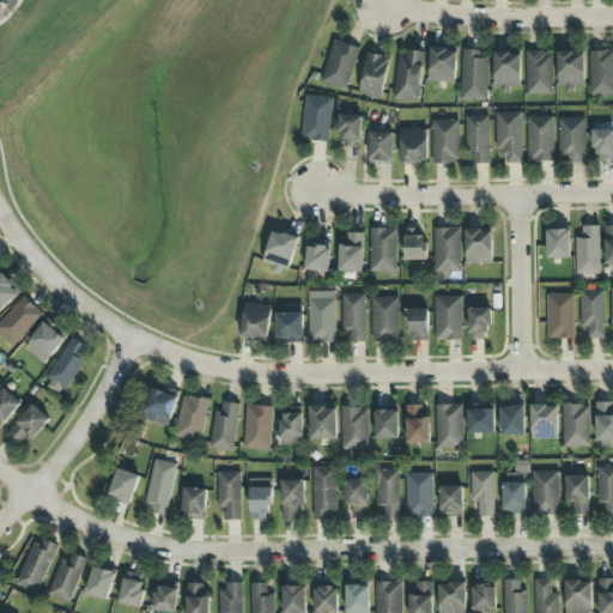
[(321,82),(346,90),(359,48),(334,40),(321,82)]
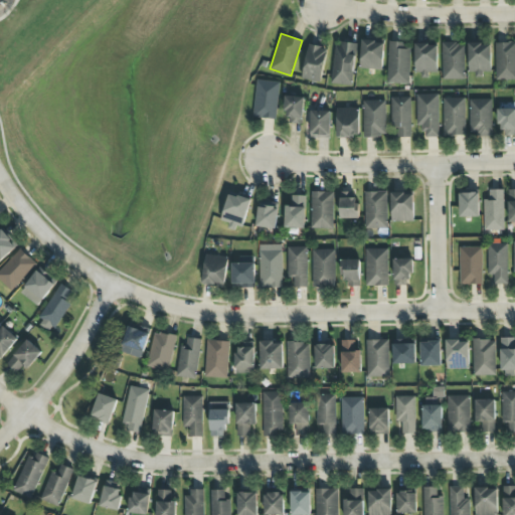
[(384,42),(361,41),(360,68),(382,69),(384,42)]
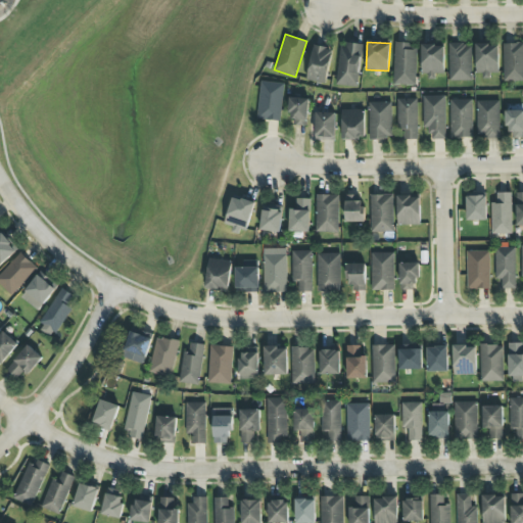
[(416,43),(394,42),(393,85),(415,85),(416,43)]
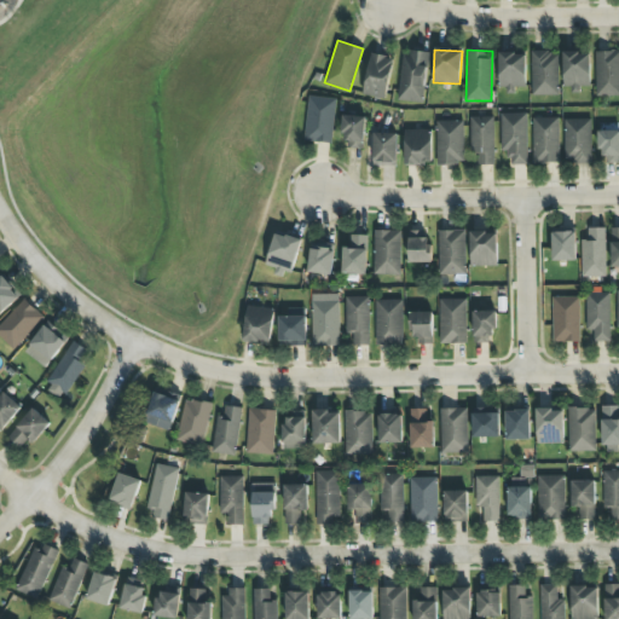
[(398,100),(423,103),(428,52),(403,51),(398,100)]
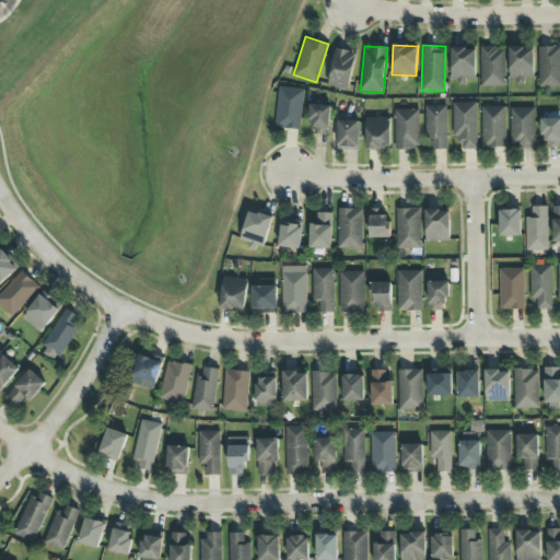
[(559,46),(538,46),(538,88),(559,86),(559,46)]
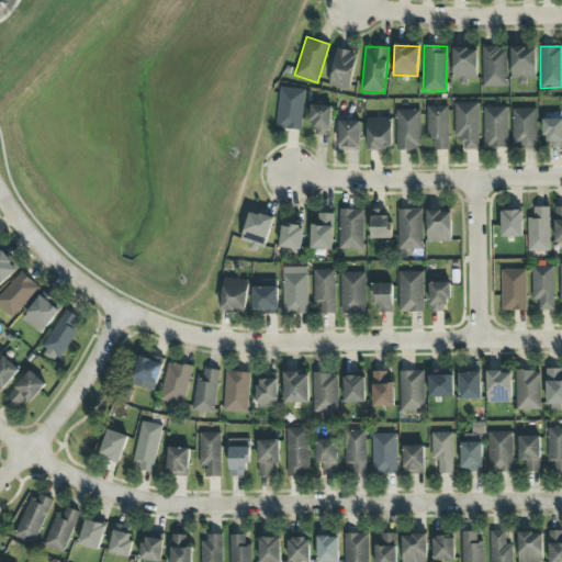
[(482,87),(507,87),(506,47),(482,47),(482,87)]
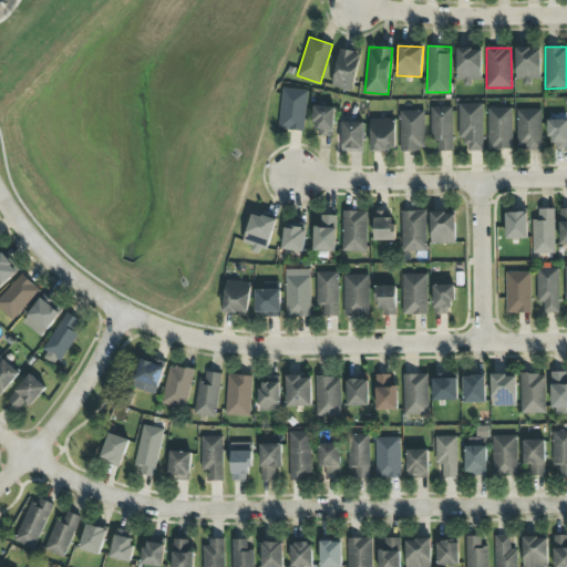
[(531,79),(540,79),(540,48),(516,48),(517,85),(531,85),(531,79)]
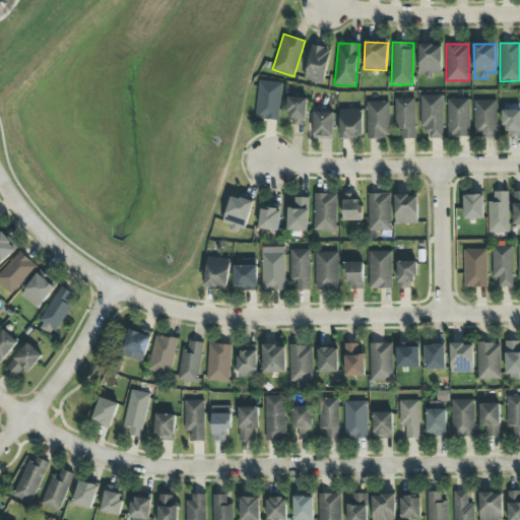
[(442,45),(419,45),(419,78),(432,78),(432,73),(441,73),(442,45)]
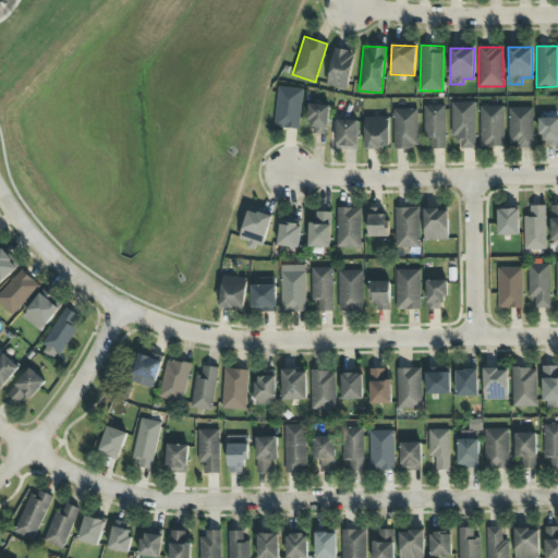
[(353,51),(332,49),(327,86),(348,88),(353,51)]
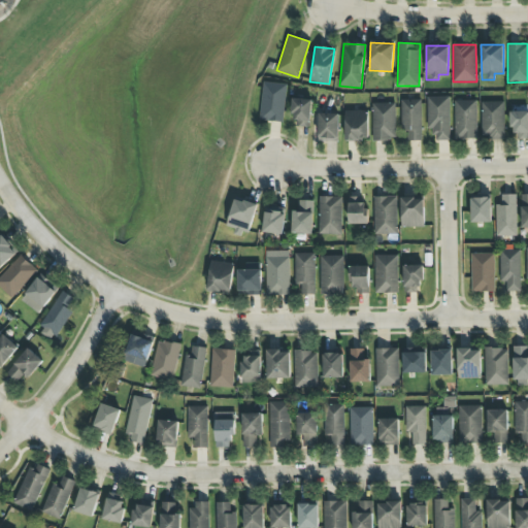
[(261,121),(284,122),(285,84),(262,83),(261,121)]
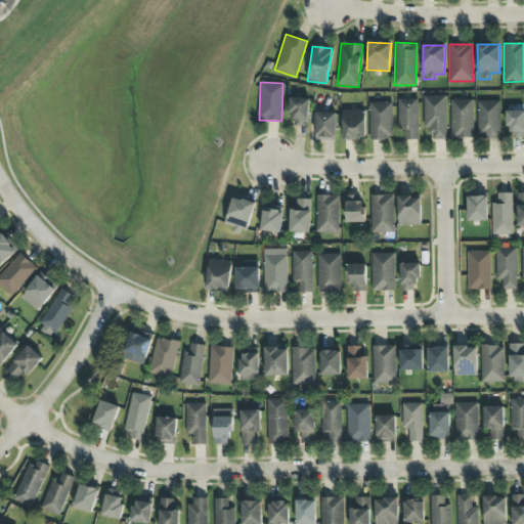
[(446,139),(445,95),(424,96),(424,128),(430,128),(430,139),(446,139)]
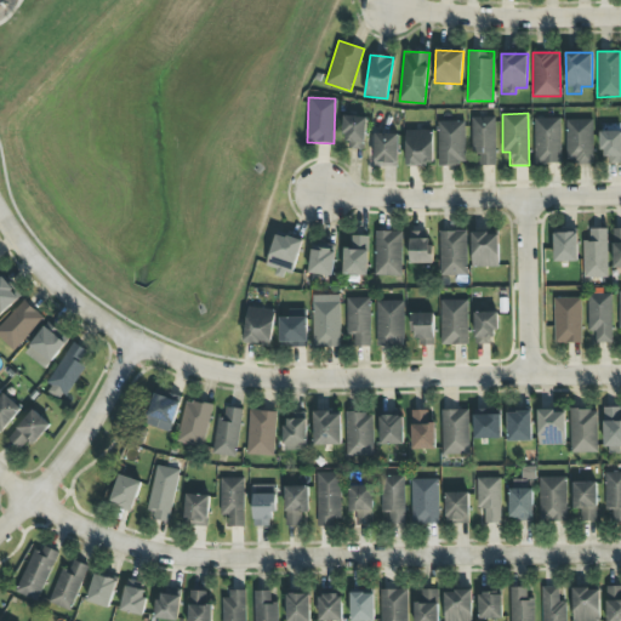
[(366,117),(342,117),(341,137),(348,137),(348,149),(365,149),(366,117)]
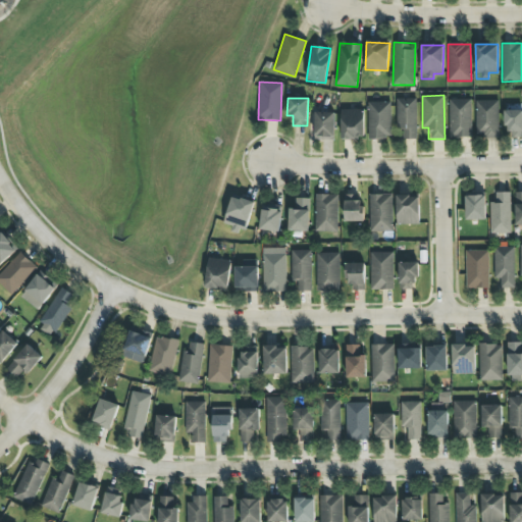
[(416,140),(416,98),(397,99),(397,129),(404,129),(404,140),(416,140)]
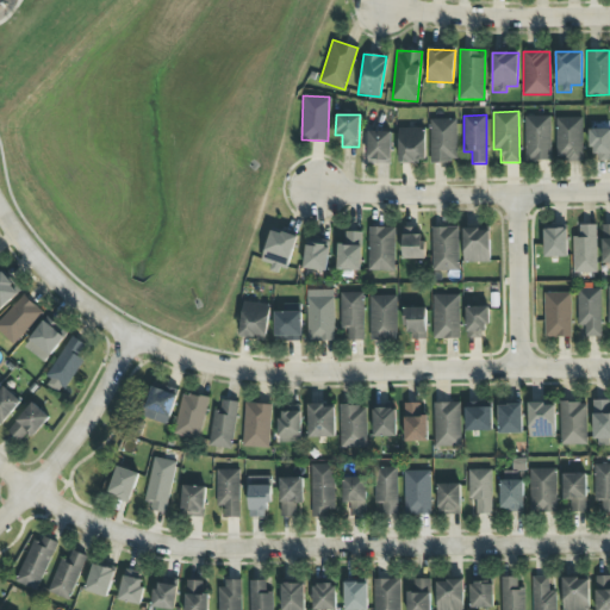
[(549,116),(524,117),(526,161),(551,160),(549,116)]
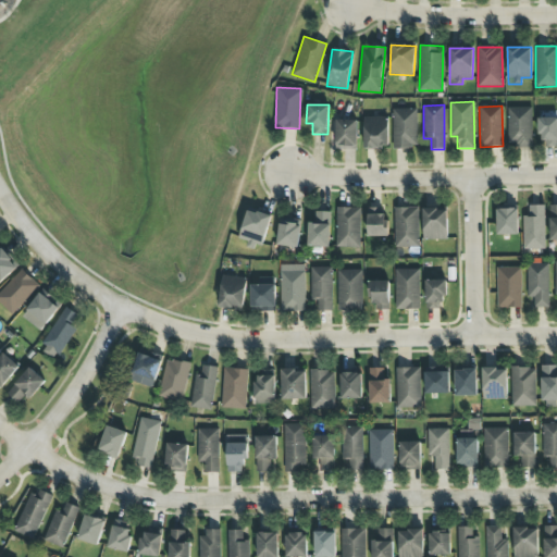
[(507,108),(507,147),(532,147),(531,107),(507,108)]
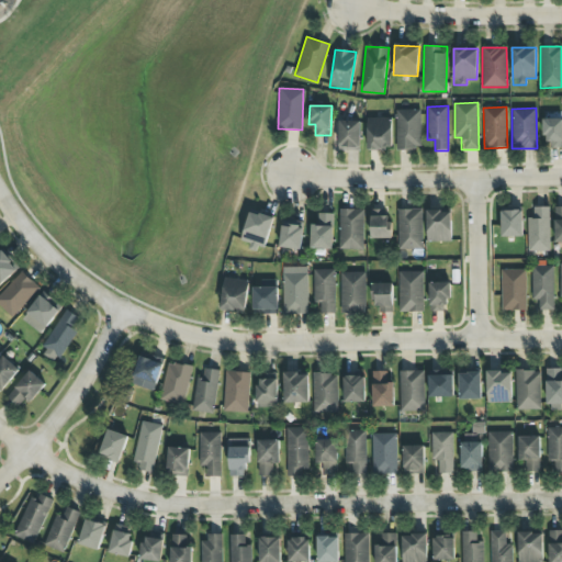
[(419,110),(395,110),(396,149),(420,148),(419,110)]
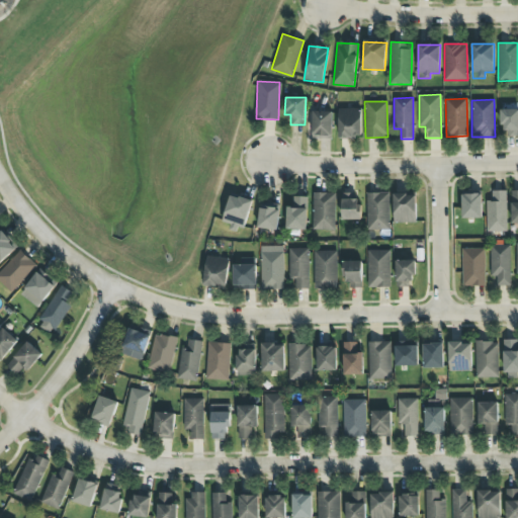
[(361,109),(339,108),(338,137),(361,138),(361,109)]
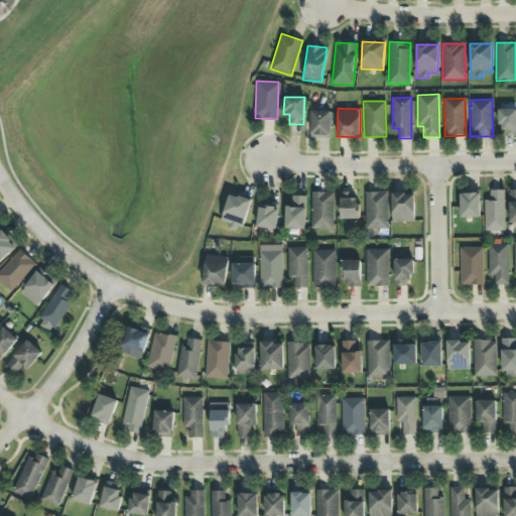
[(515,136),(515,109),(500,109),(500,136),(515,136)]
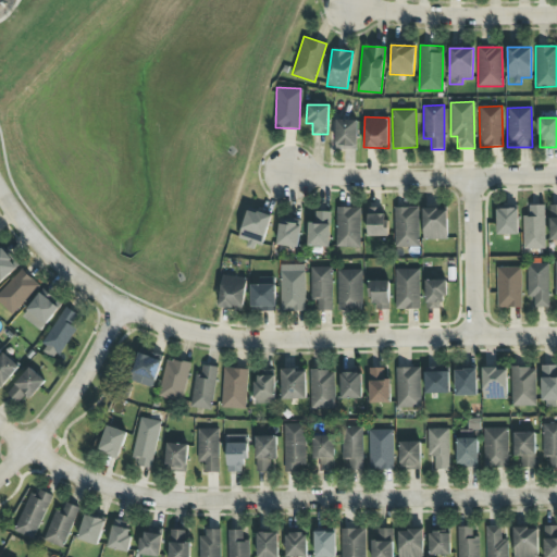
[(335,147),(356,148),(357,120),(336,120),(335,147)]
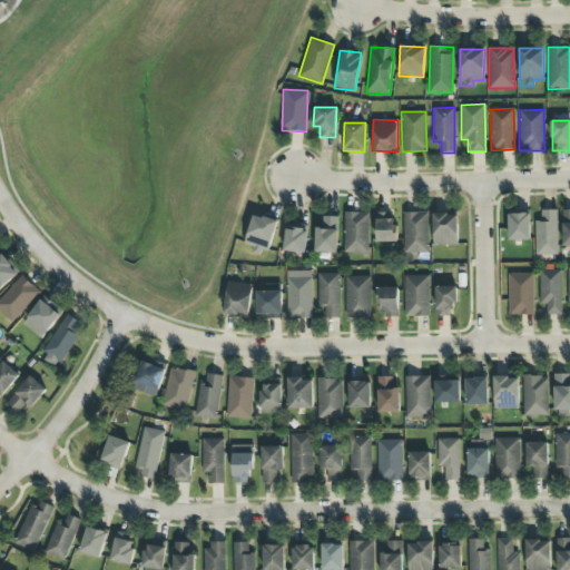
[(558,255),(557,210),(541,210),(541,220),(536,220),(536,255),(558,255)]
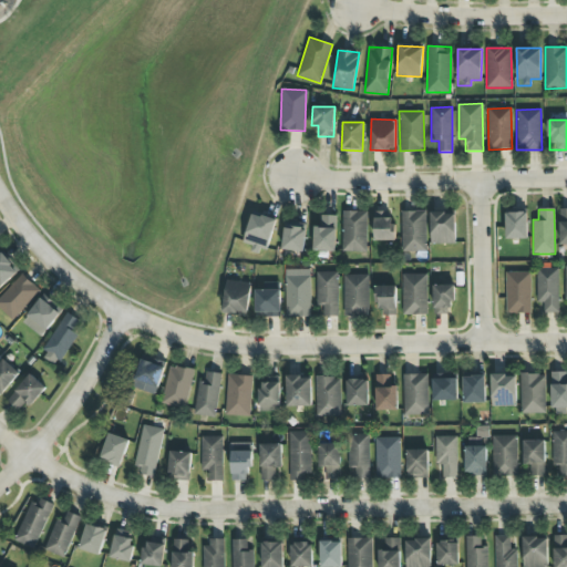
[(341,251),(366,251),(367,212),(342,210),(341,251)]
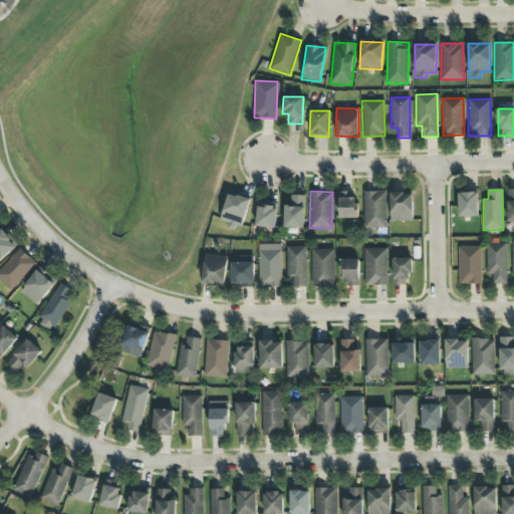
[(386,191),(363,191),(364,228),(387,228),(386,191)]
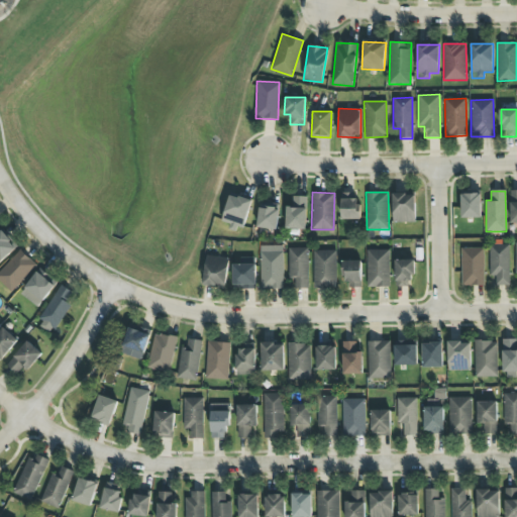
[(341,219),(358,219),(358,193),(341,193),(341,219)]
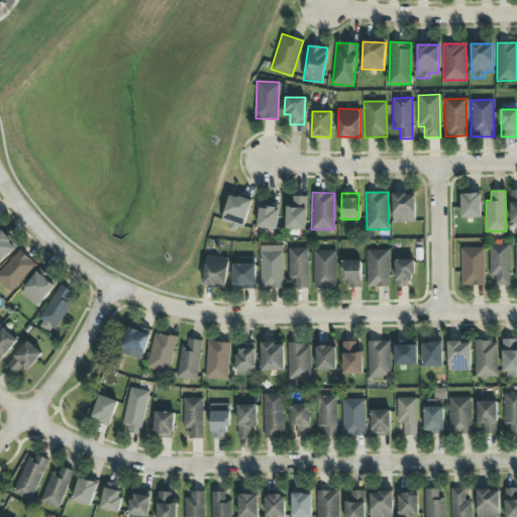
[(461,217),(481,217),(480,193),(461,194),(461,217)]
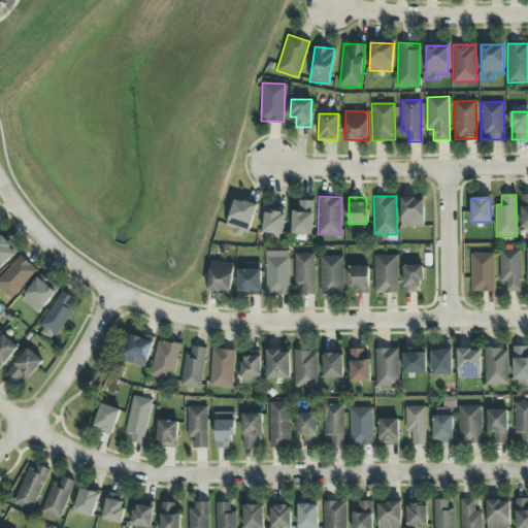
[(257,205),(235,198),(227,226),(235,228),(234,231),(248,235),(257,205)]
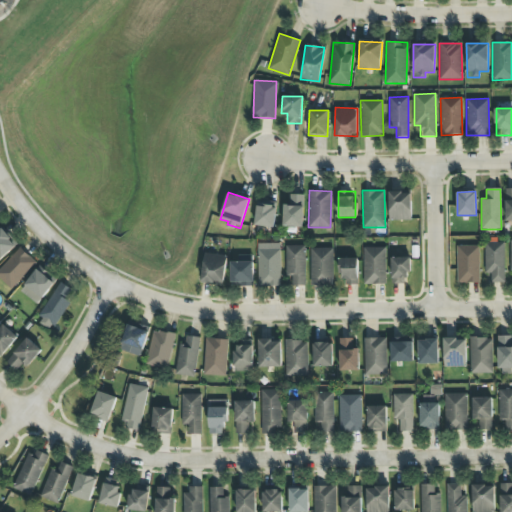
[(411,220),(411,192),(388,192),(388,220),(411,220)]
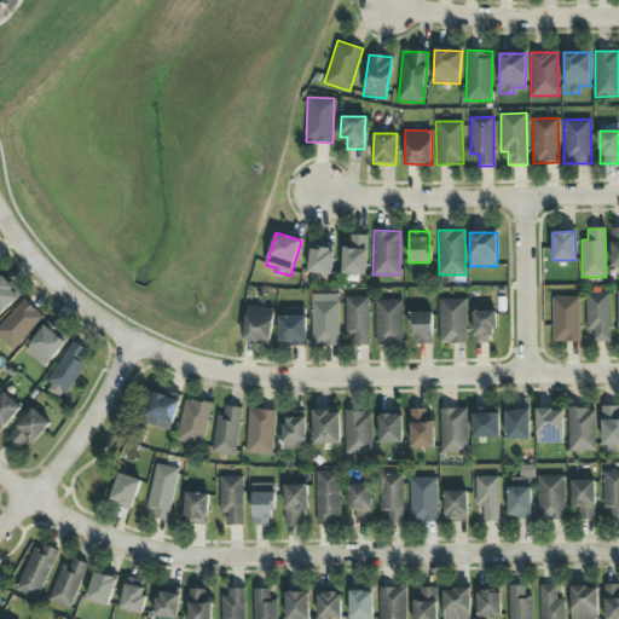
[(368,236),(350,235),(350,247),(342,247),(342,273),(366,275),(368,236)]
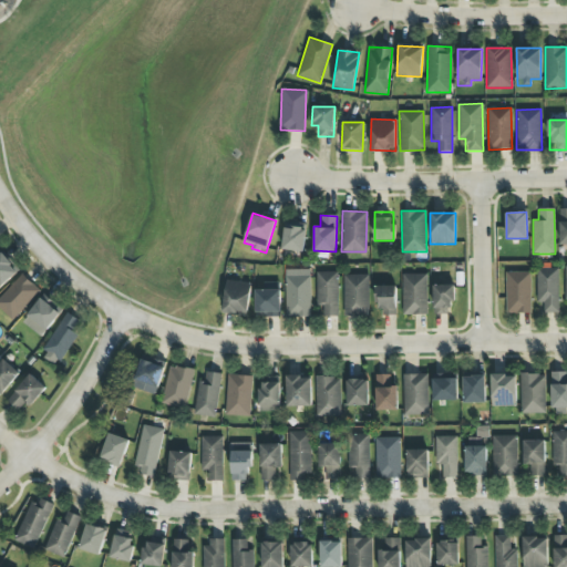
[(302,251),(306,225),(285,223),(281,249),(302,251)]
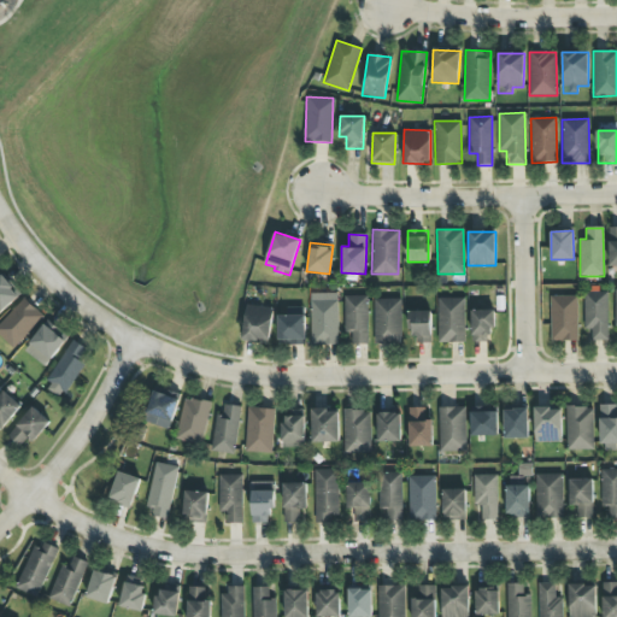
[(0,311),(19,293),(1,275),(0,275),(0,311)]
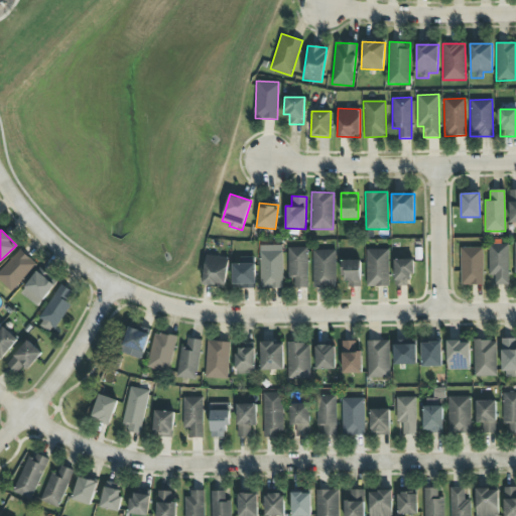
[(508,284),(509,242),(490,242),(489,275),(495,275),(495,284),(508,284)]
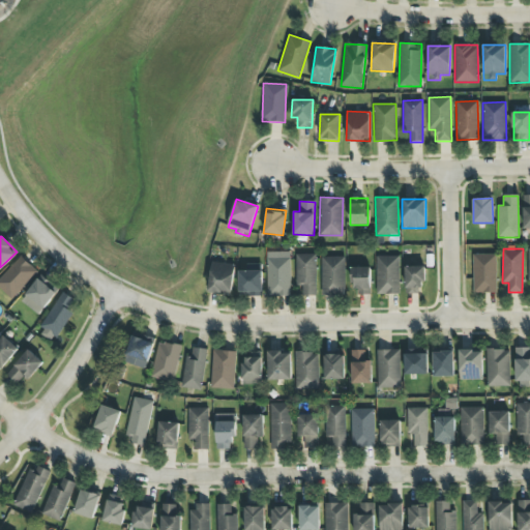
[(289,252),(266,252),(267,296),(290,296),(289,252)]
